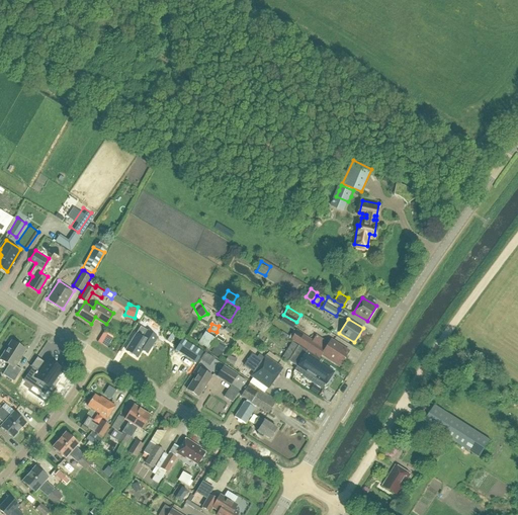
[(137,331),(125,348),(137,355),(142,348),(147,351),(157,335),(151,332),(147,329),(141,325),(137,331)]
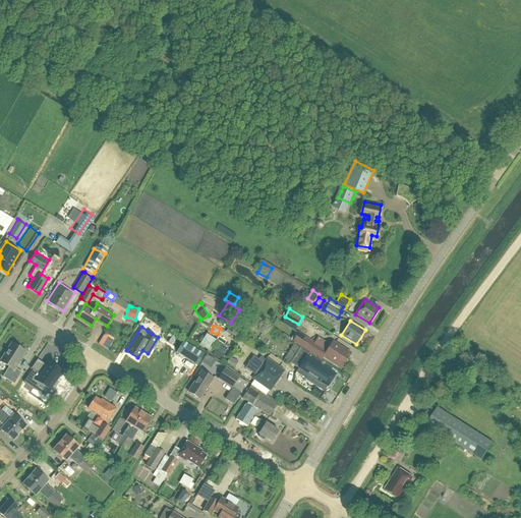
[(315,341),(298,330),(293,339),(339,368),(351,351),(333,339),(330,343),(319,336),(315,341)]
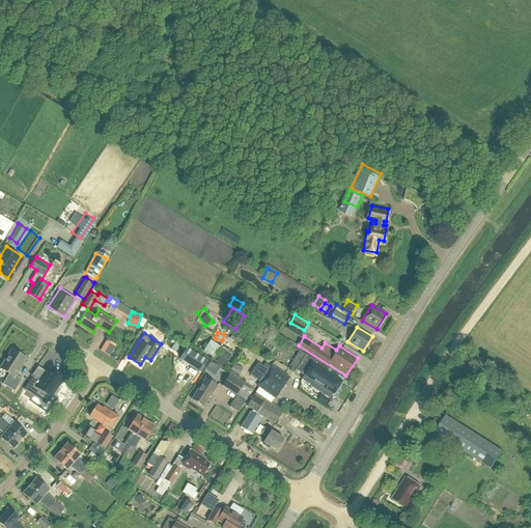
[(214,356),(221,345),(211,338),(203,350),(214,356)]
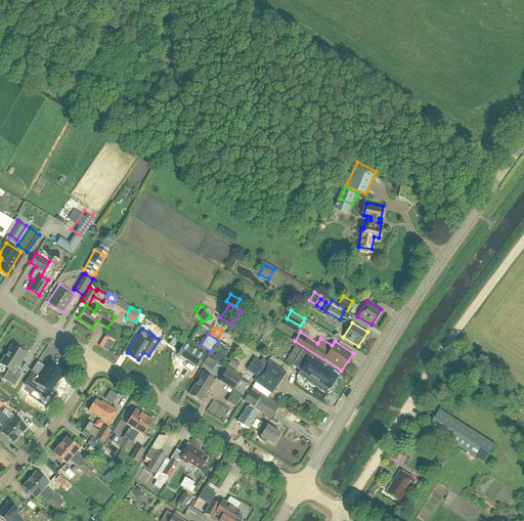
[(184,341),(177,352),(198,365),(205,354),(184,341)]
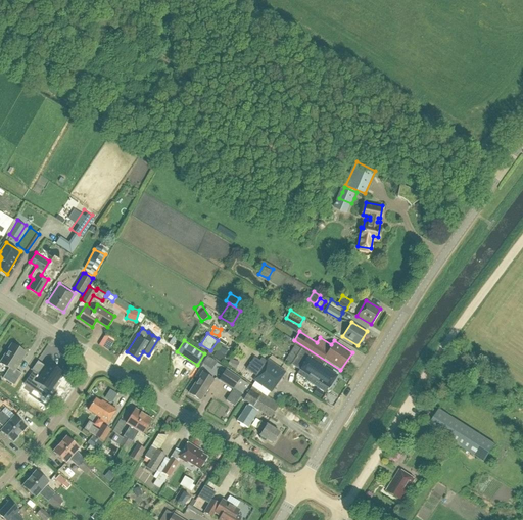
[(14,383),(21,372),(16,368),(27,351),(12,341),(0,360),(0,361),(9,367),(3,376),(14,383)]
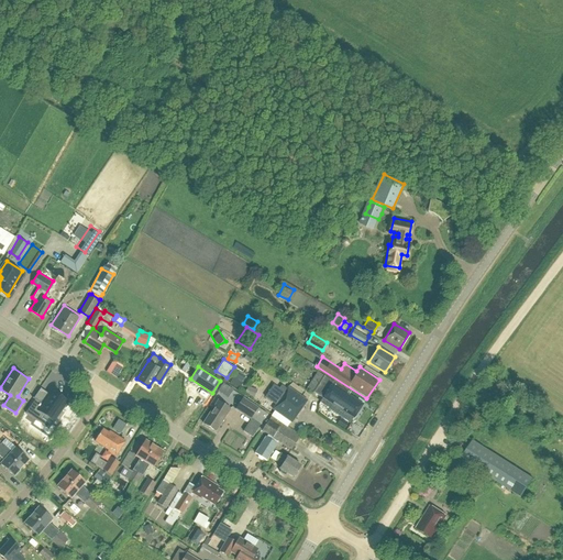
[(236,386),(244,374),(238,370),(230,381),(236,386)]
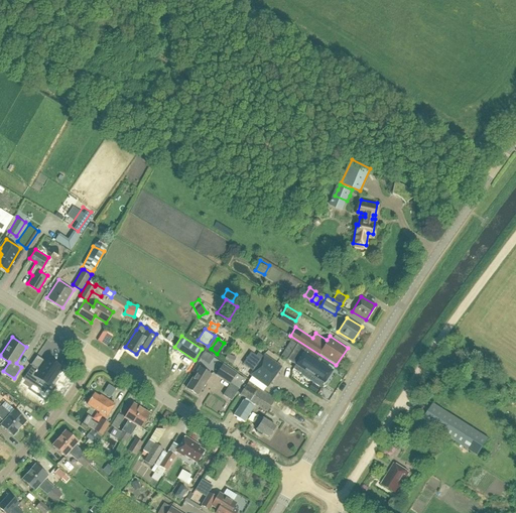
[(296,342),(290,339),(281,353),(287,357),(295,363),(292,367),(301,372),(304,368),(325,381),(333,368),(319,360),(321,358),(296,342)]
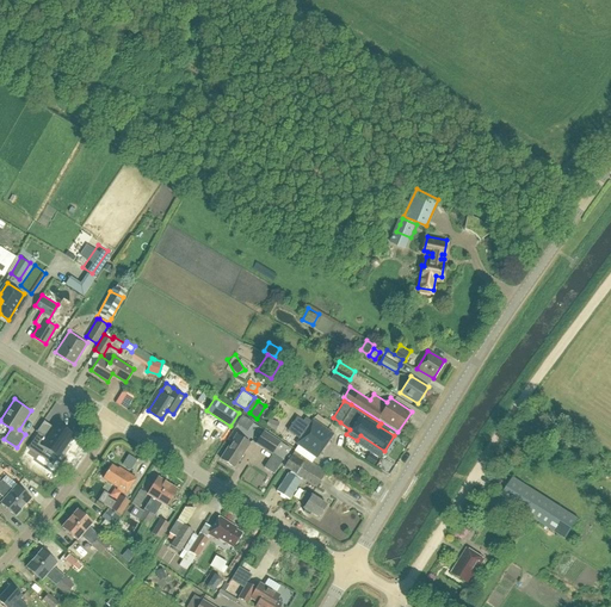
[(242,414),(238,422),(242,426),(247,417),(242,414)]
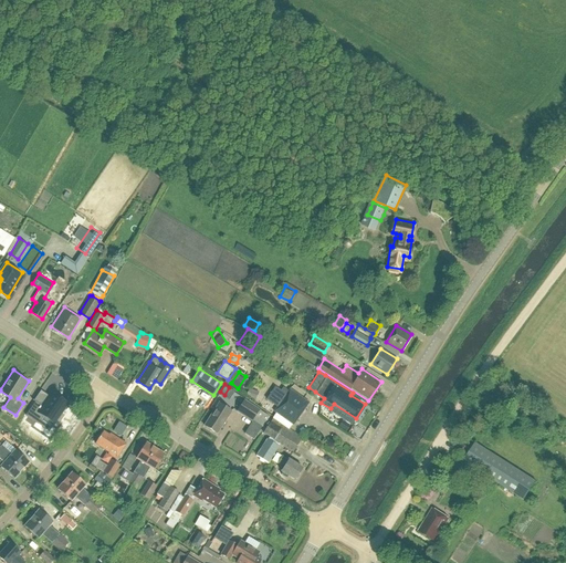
[(281,388),(275,384),(265,397),(276,405),(274,409),(293,423),(308,400),(290,386),(289,387),(284,384),(281,388)]
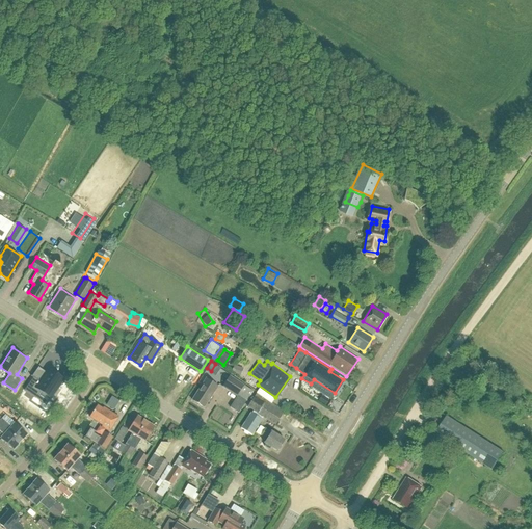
[(57,387),(64,377),(63,377),(63,378),(49,368),(50,367),(49,367),(40,379),(33,375),(24,388),(35,396),(40,390),(50,397),(52,394),(54,396),(59,389),(57,387)]
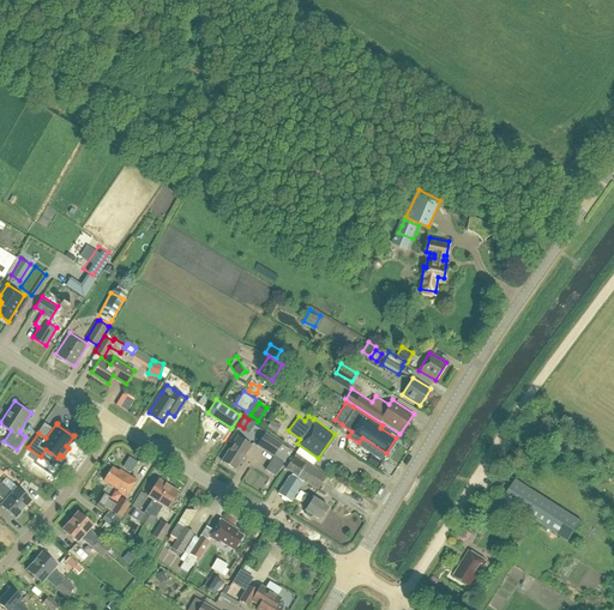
[(283,461),(292,448),(265,432),(257,445),(283,461)]
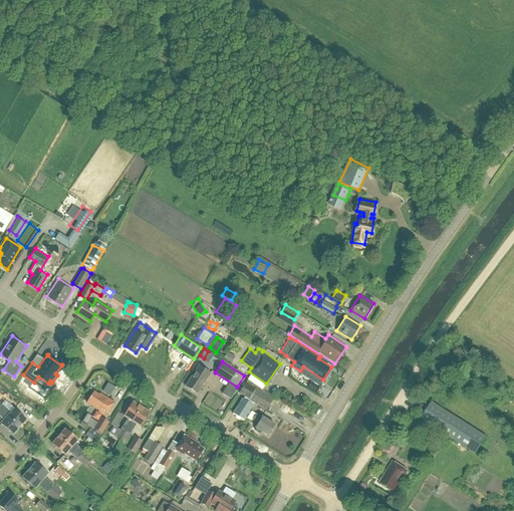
[(198,394),(211,371),(198,363),(185,386),(198,394)]
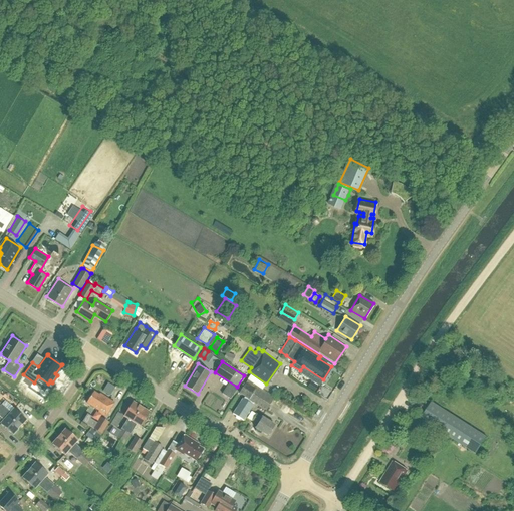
[(242,397),(253,404),(254,401),(266,409),(275,395),(248,376),(239,391),(244,395),(242,397)]
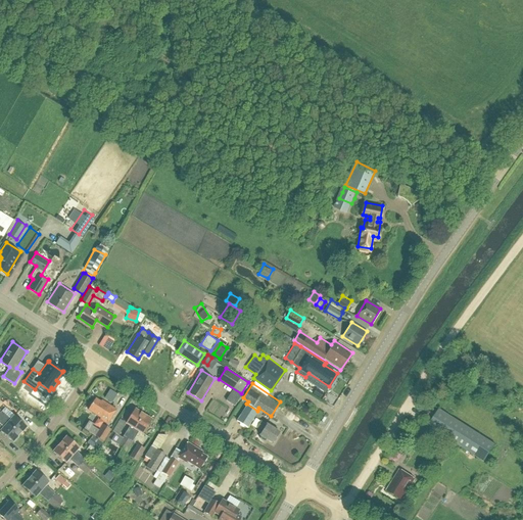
[(320,396),(323,392),(316,387),(313,392),(320,396)]
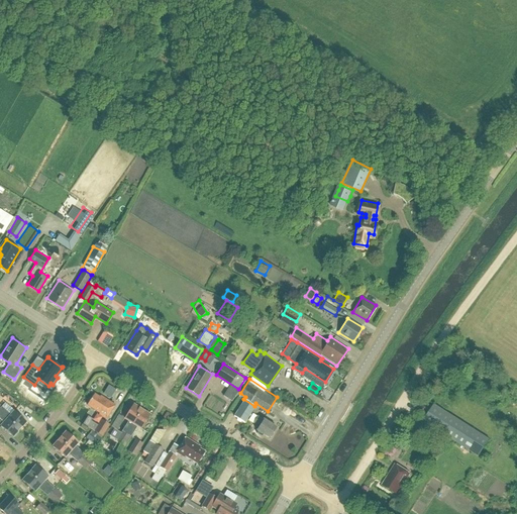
[(100,395),(94,392),(88,402),(100,410),(98,413),(106,417),(115,403),(101,394),(100,395)]
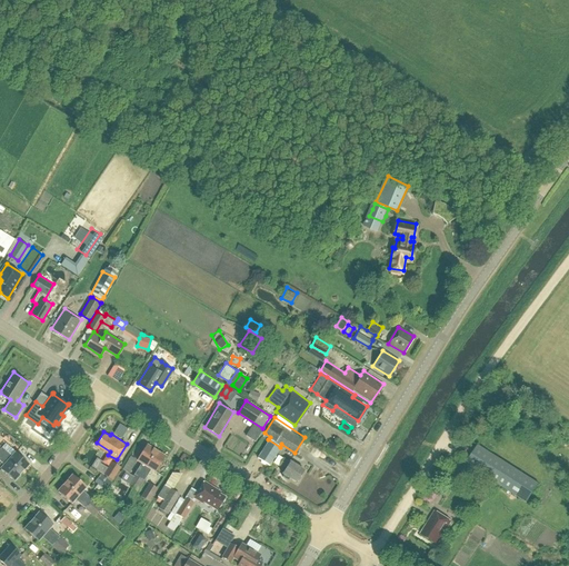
[(269,464),(280,447),(268,439),(257,456),(269,464)]
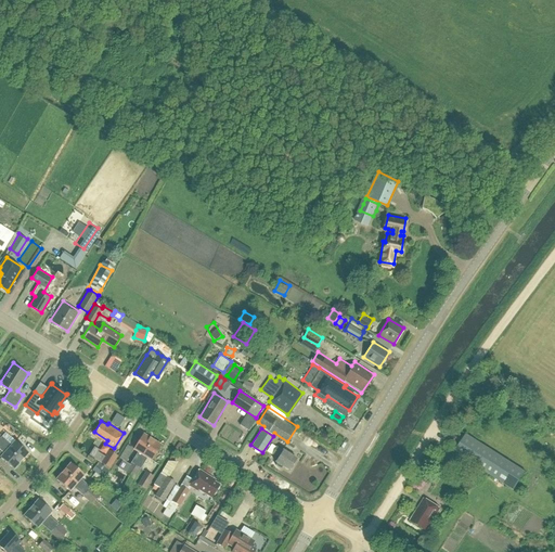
[(514,488),(526,470),(466,431),(454,450),(514,488)]
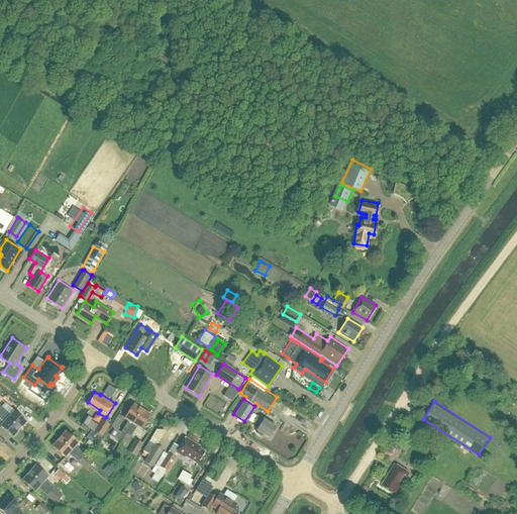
[(127,432),(141,408),(132,403),(124,417),(128,419),(122,429),(126,432),(127,432)]
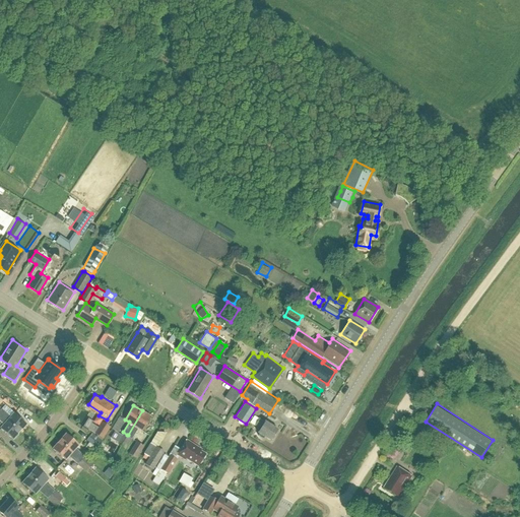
[(0,409),(0,411),(19,431),(26,424),(14,412),(11,415),(2,407),(0,409)]
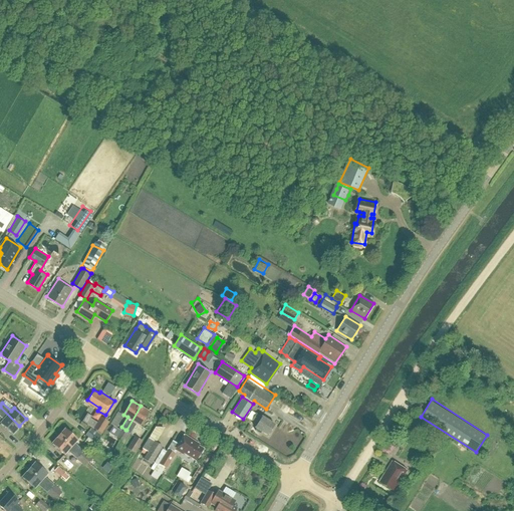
[(299,415),(303,411),(294,403),(290,408),(299,415)]
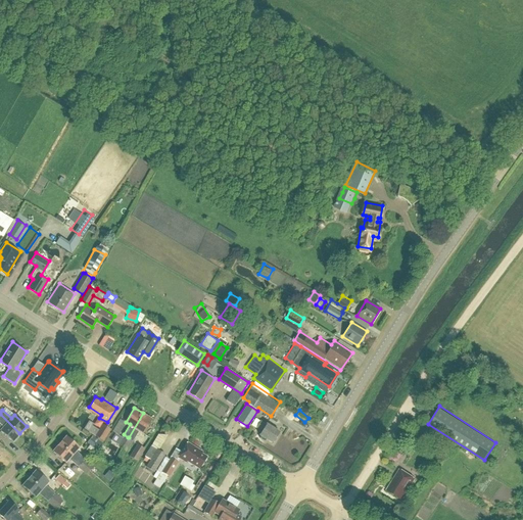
[(316,427),(316,423),(326,423),(327,411),(317,410),(317,421),(307,421),(307,427),(316,427)]
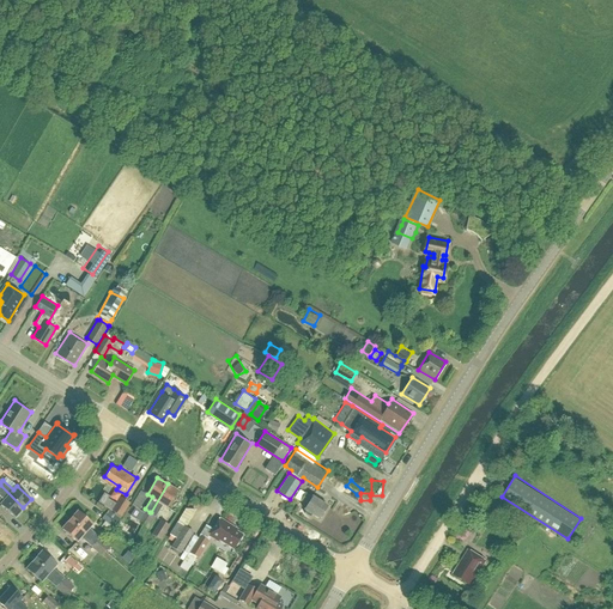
[(178,489),(168,483),(151,512),(156,516),(163,504),(169,506),(178,489)]
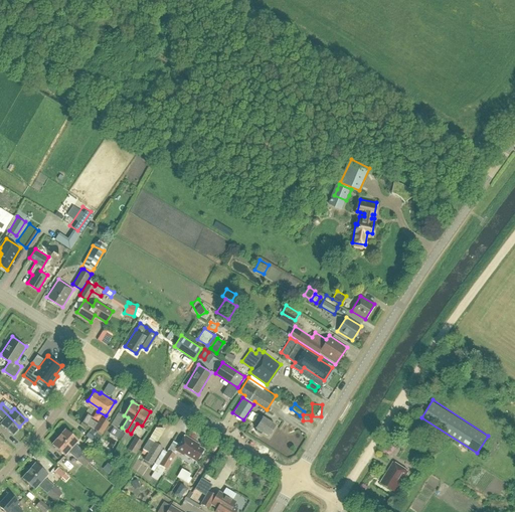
[(13,434),(19,427),(0,407),(0,415),(4,419),(1,423),(13,434)]
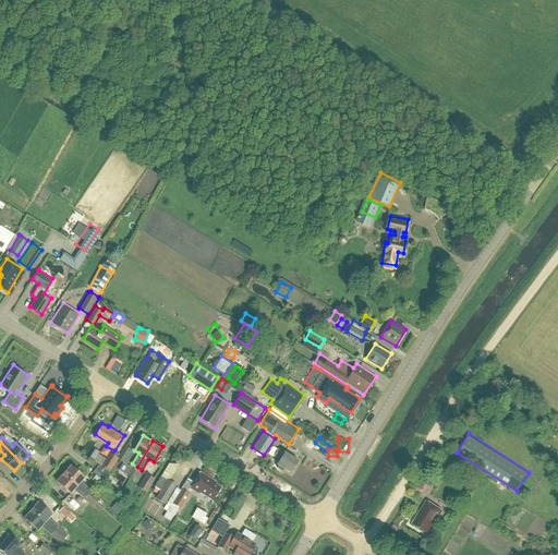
[(274,455),(278,448),(273,445),(268,451),(274,455)]
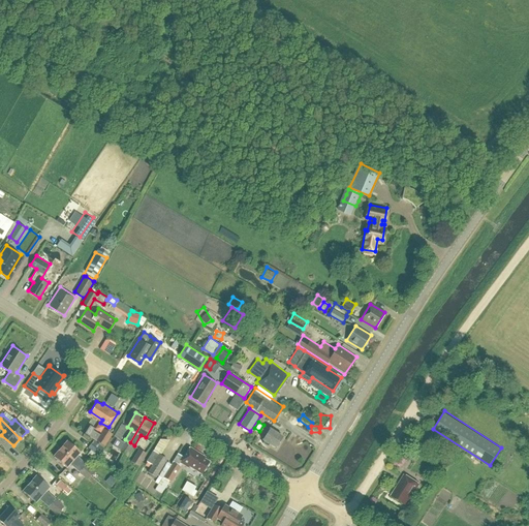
[(100,433),(93,429),(95,427),(90,424),(85,432),(105,445),(113,433),(104,428),(100,433)]
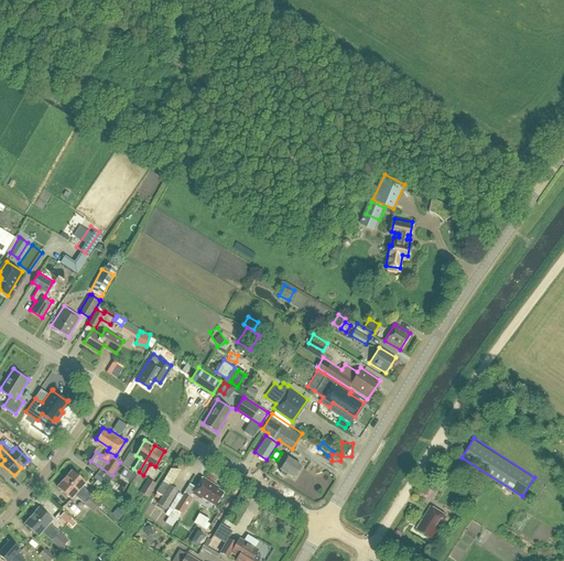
[(288,456),(281,452),(277,460),(282,464),(280,468),(281,468),(279,471),(285,475),(286,473),(294,477),(302,464),(288,455),(288,456)]
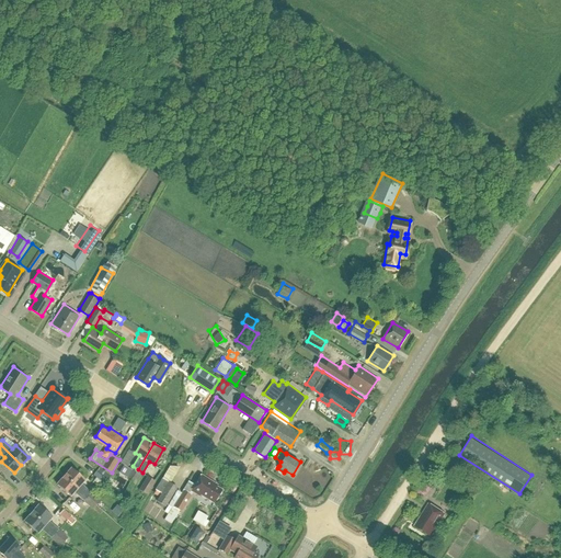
[(105,481),(111,474),(100,466),(93,474),(105,481)]
